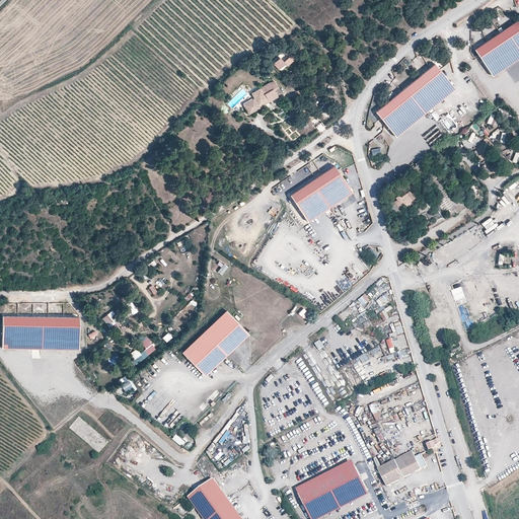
[(518,17),(471,50),(490,76),(518,56),(518,17)]
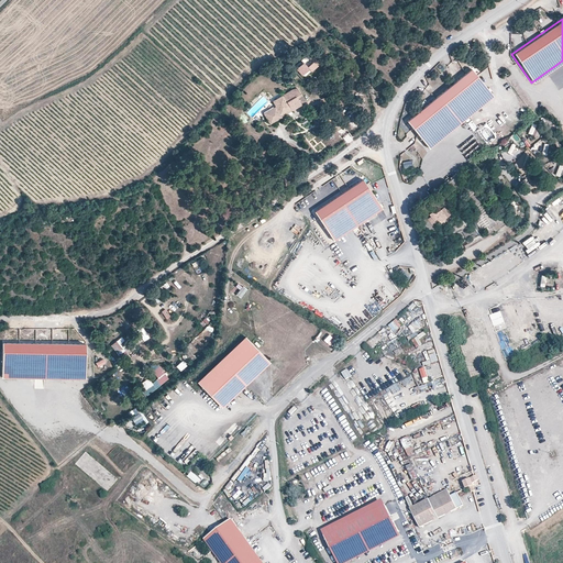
[(315,62),(309,68),(310,69),(313,73),(319,66),(315,62)]
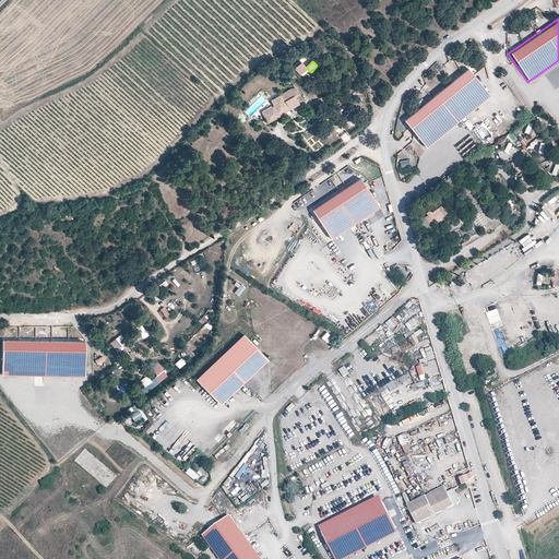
[(307,68),(302,63),(295,70),(301,75),(308,69),(307,68)]
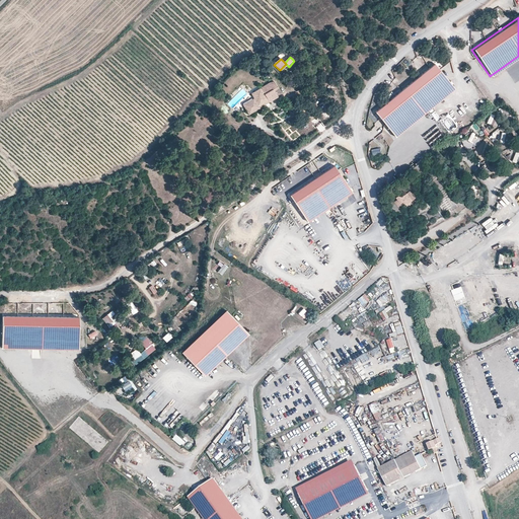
[(432,65),(373,113),(393,137),(452,89),(432,65)]
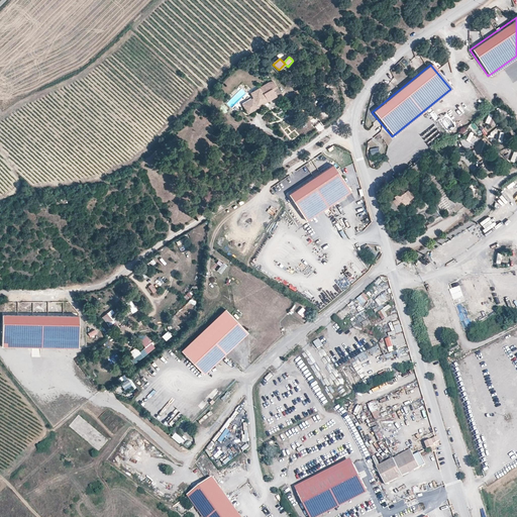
[(277,88),(275,83),(269,82),(250,93),(253,98),(242,104),(247,113),(259,107),(257,105),(267,99),(268,101),(277,96),(273,90),(277,88)]
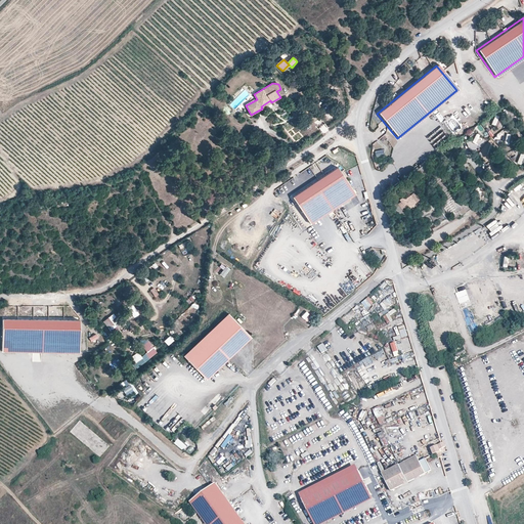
[(489,85),(484,89),(489,95),(494,91),(489,85)]
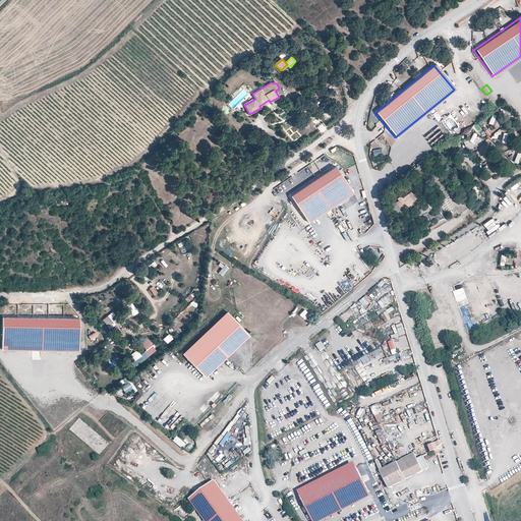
[(384,136),(387,140),(390,138),(385,131),(378,137),(380,139),(384,136)]
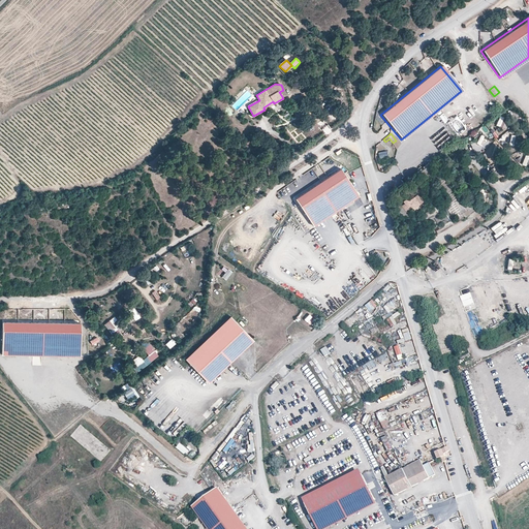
[(476,143),(485,147),(489,138),(480,134),(476,143)]
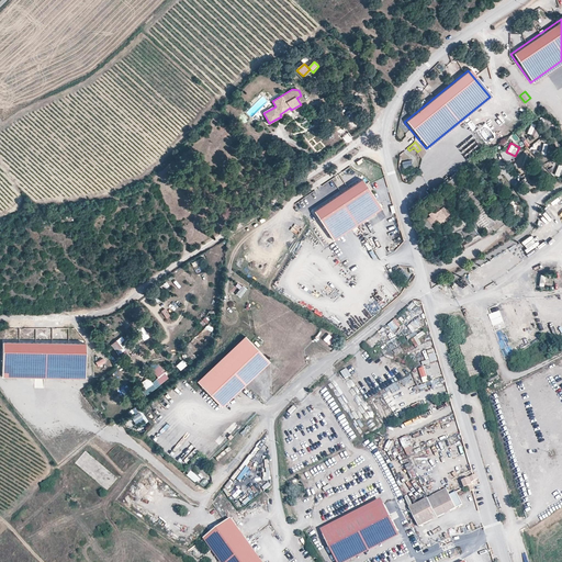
[(449,186),(469,171),(467,168),(447,182),(449,186)]
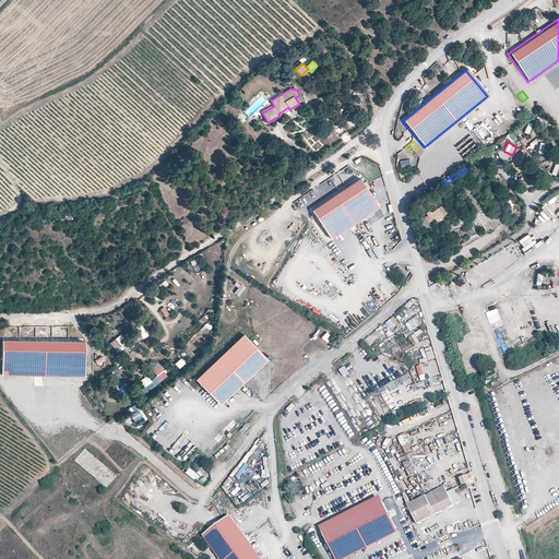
[(462,181),(483,210),(488,205),(466,178),(462,181)]
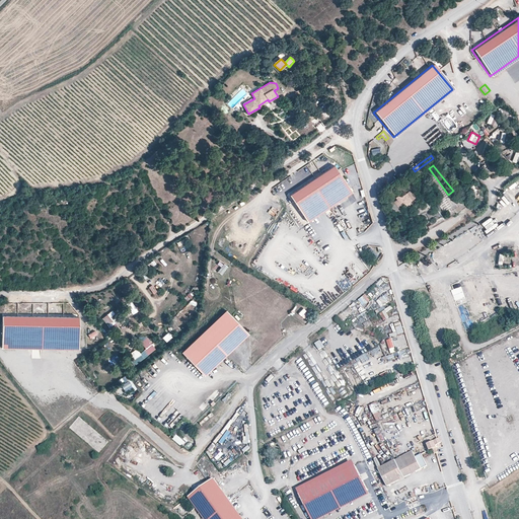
[(287,196),(291,202),(336,172),(335,170),(331,166),(287,196)]
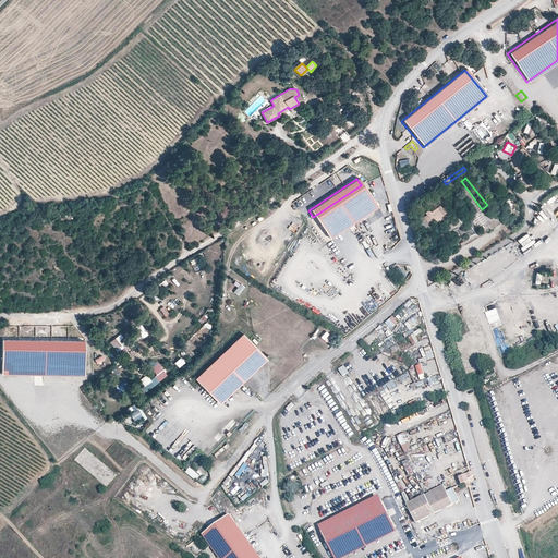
[(361,185),(313,217),(327,239),(376,206),(365,191),(367,189),(362,181),(360,183),(361,185)]
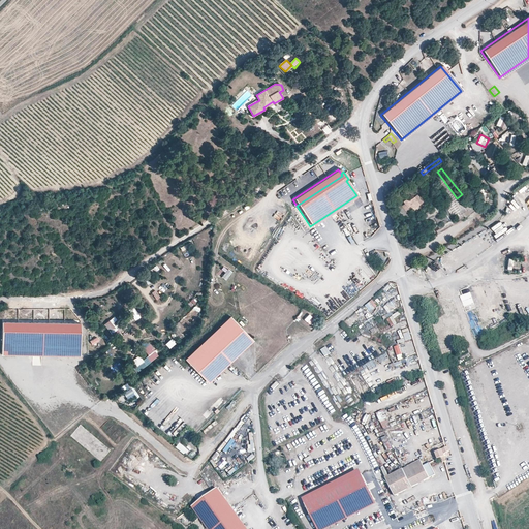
[(414,208),(427,198),(418,187),(414,190),(415,191),(402,201),(404,204),(401,206),(406,212),(411,209),(414,213),(417,211),(416,210),(414,208)]
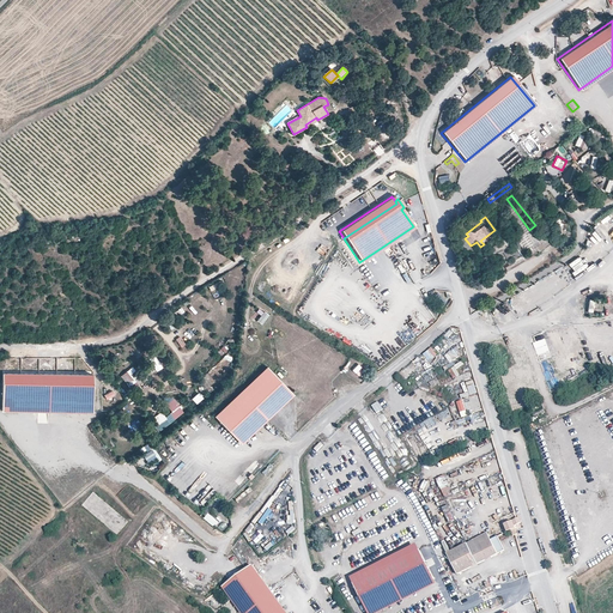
[(527,259),(554,241),(547,231),(541,236),(535,228),(526,234),(533,244),(532,246),(527,249),(528,252),(525,254),(527,259)]
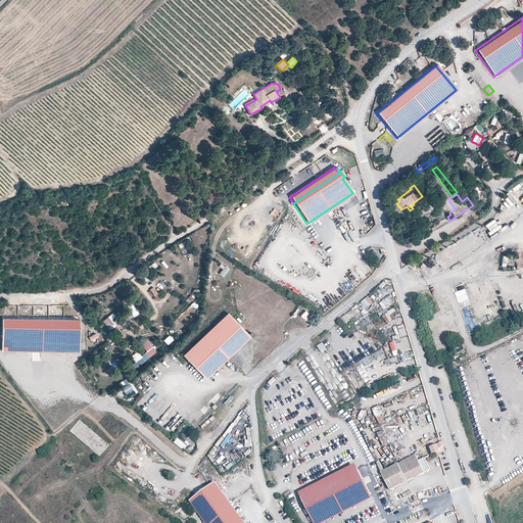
[(412,207),(424,198),(422,196),(410,205),(412,207)]
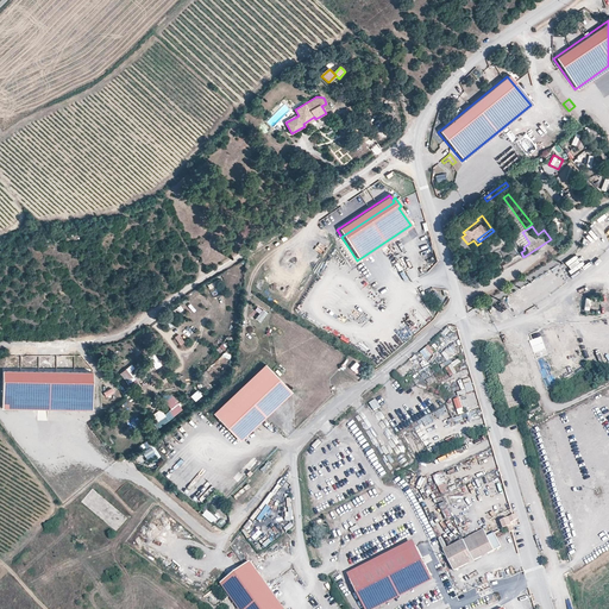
[(491,251),(506,243),(498,232),(491,236),(493,238),(489,239),(491,244),(489,245),(491,251)]
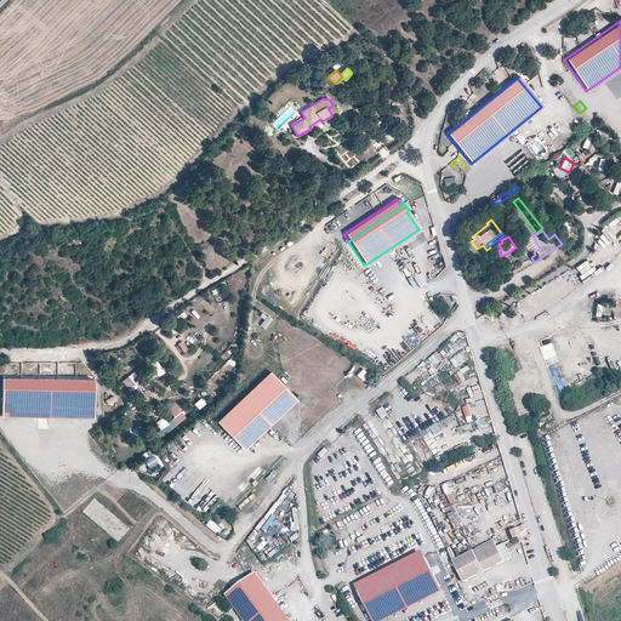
[(530,254),(523,244),(517,249),(523,258),(530,254)]
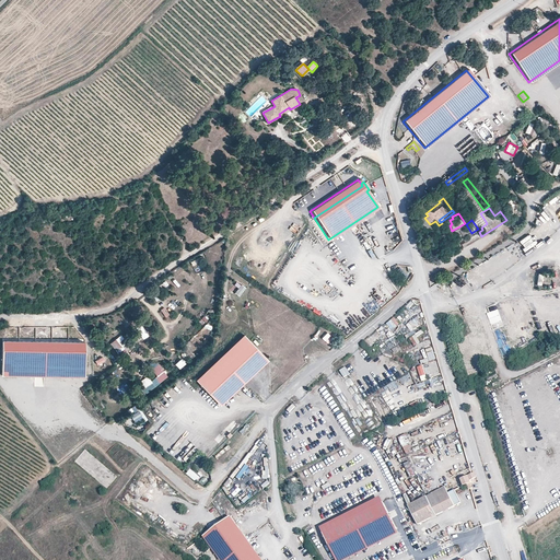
[(456,242),(448,225),(441,230),(443,234),(447,242),(448,241),(450,245),(456,242)]
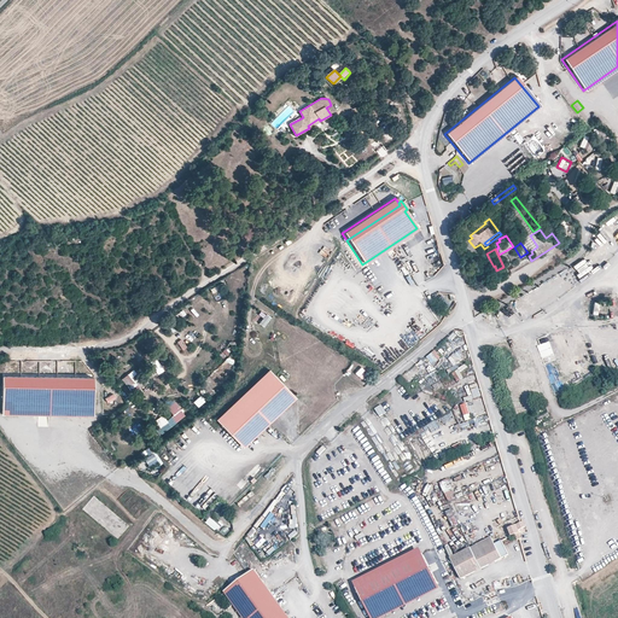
[(519,257),(513,249),(509,251),(516,260),(519,257)]
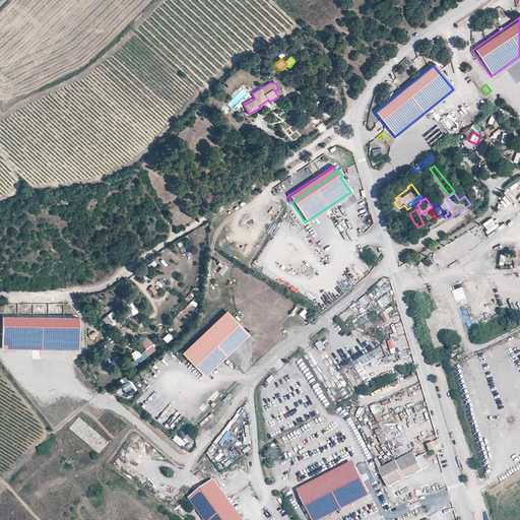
[(430,220),(426,212),(421,214),(426,222),(430,220)]
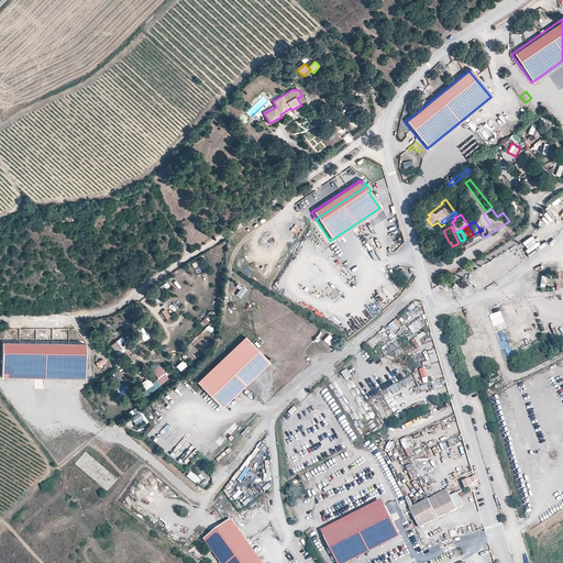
[(450,243),(445,235),(439,238),(443,246),(450,243)]
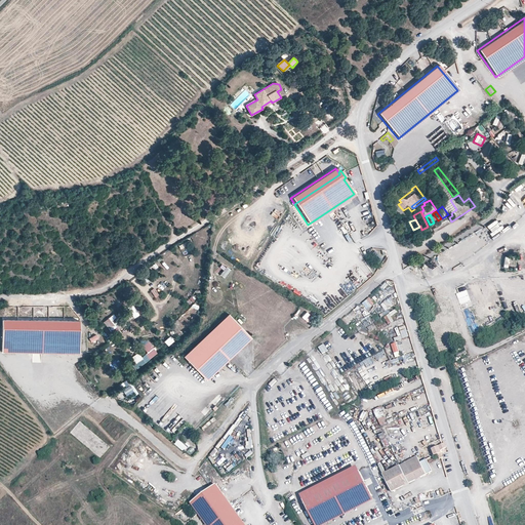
[(444,226),(450,223),(448,219),(435,228),(437,231),(444,226)]
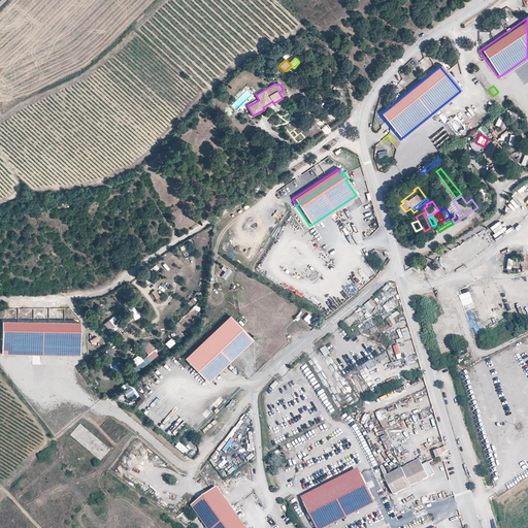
[(303,239),(311,252),(318,248),(309,235),(303,239)]
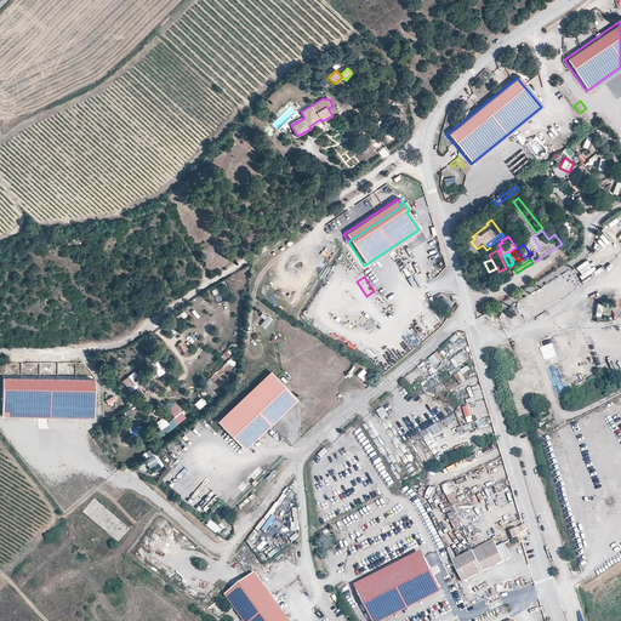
[(444,295),(439,300),(448,308),(453,302),(444,295)]
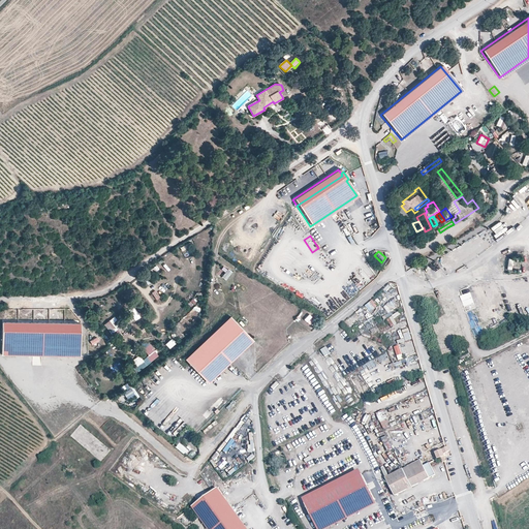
[(153,273),(159,269),(156,265),(150,269),(153,273)]
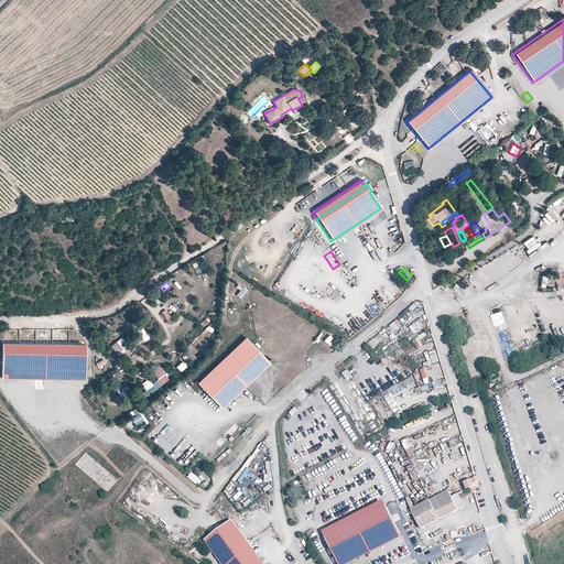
[(241,297),(248,289),(242,285),(236,294),(241,297)]
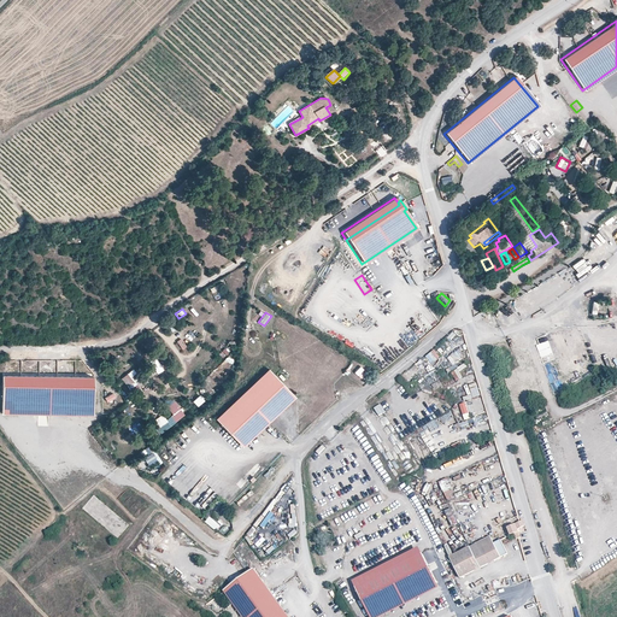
[(181,338),(176,340),(182,350),(187,346),(181,338)]
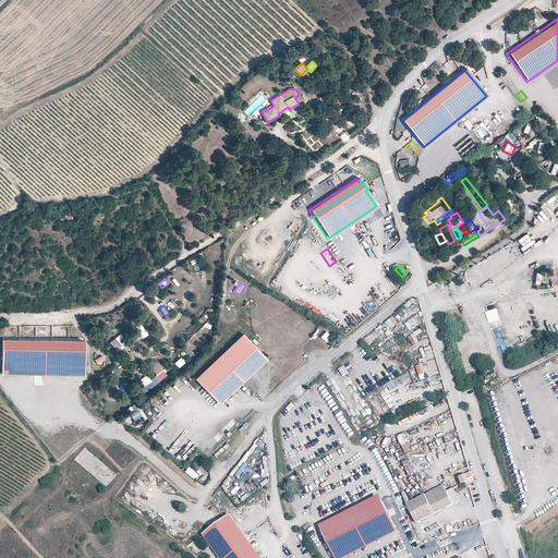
[(203,314),(197,320),(203,324),(208,317),(203,314)]
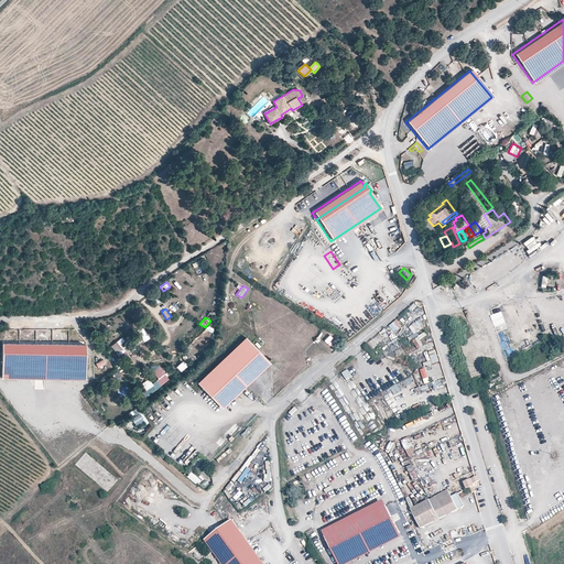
[(389,324),(394,333),(403,327),(399,318),(389,324)]
